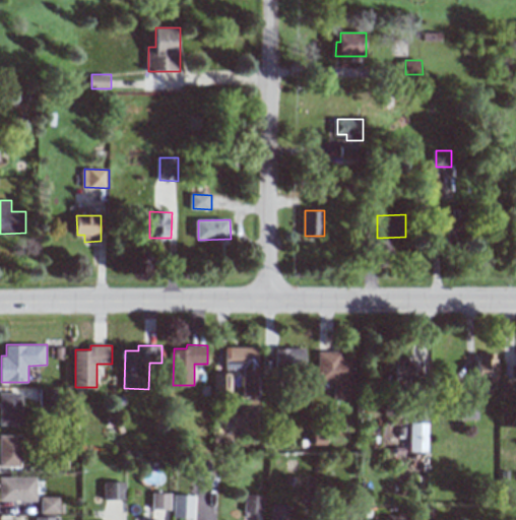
[(259,346),(227,347),(228,368),(244,368),(244,396),(260,396),(259,346)]
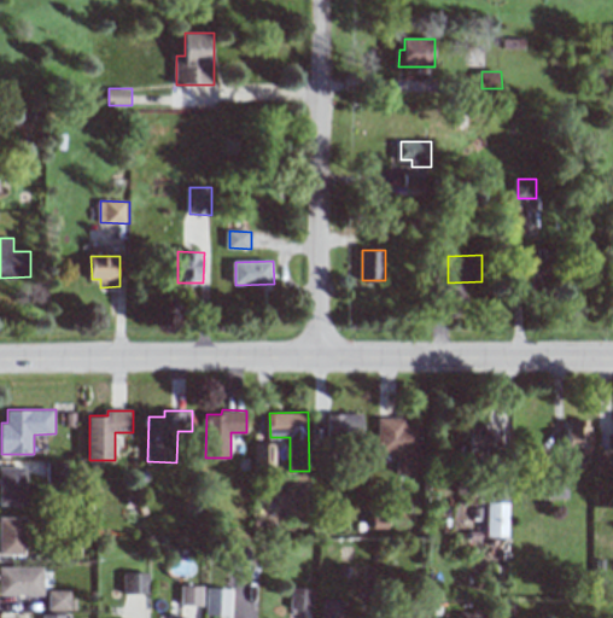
[(363,413),(330,413),(328,436),(363,437),(363,413)]
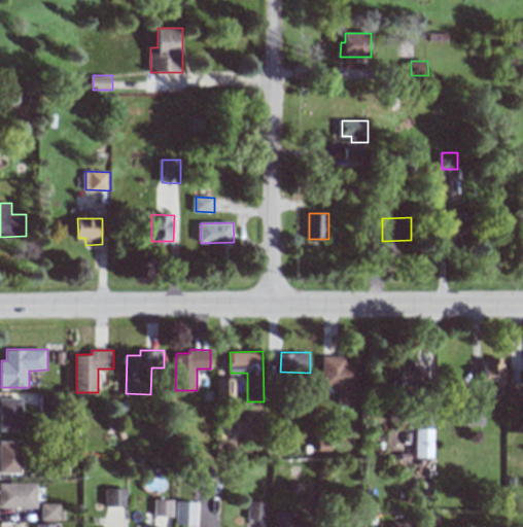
[(347,357),(323,356),(322,385),(338,386),(338,403),(360,405),(361,363),(347,362),(347,357)]
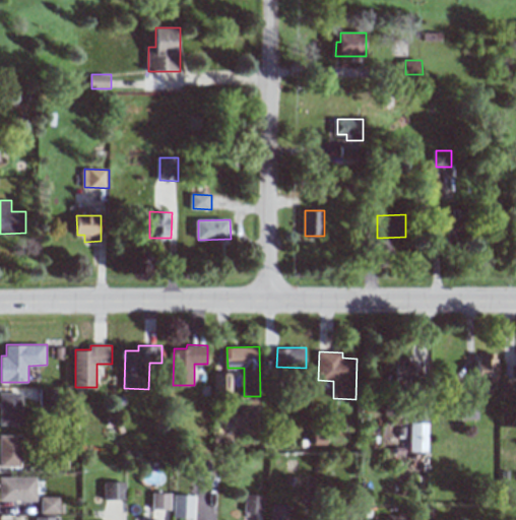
[(499,359),(497,353),(487,353),(487,359),(478,359),(479,384),(500,383),(499,359)]
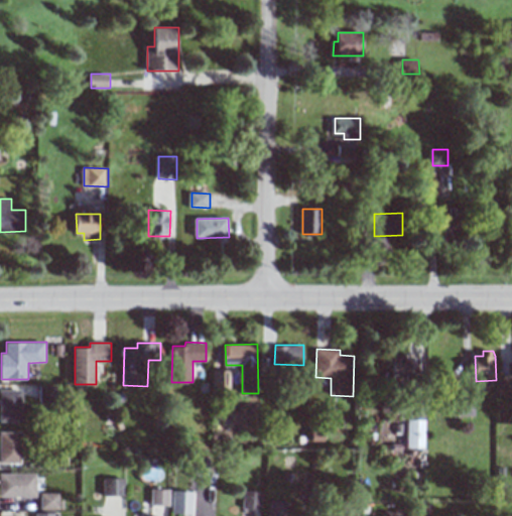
[(421,358),(395,358),(394,375),(420,376),(421,358)]
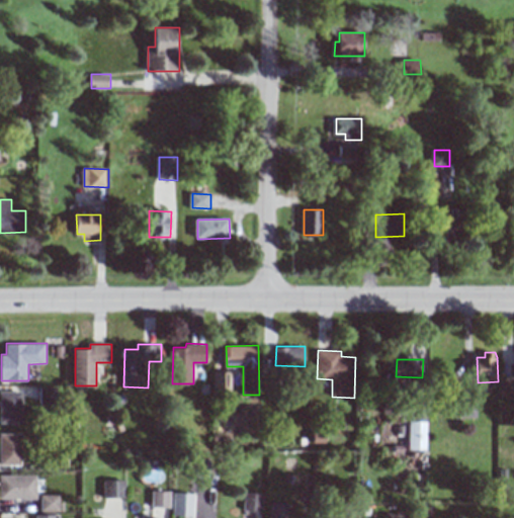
[(233,371),(215,371),(215,396),(233,396),(233,371)]
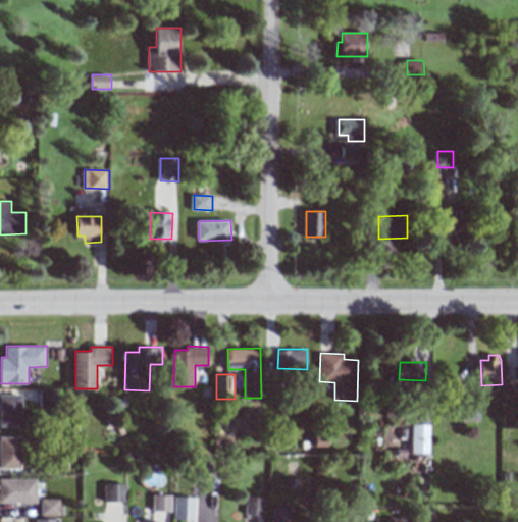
[(517,381),(506,380),(506,400),(517,401),(517,381)]
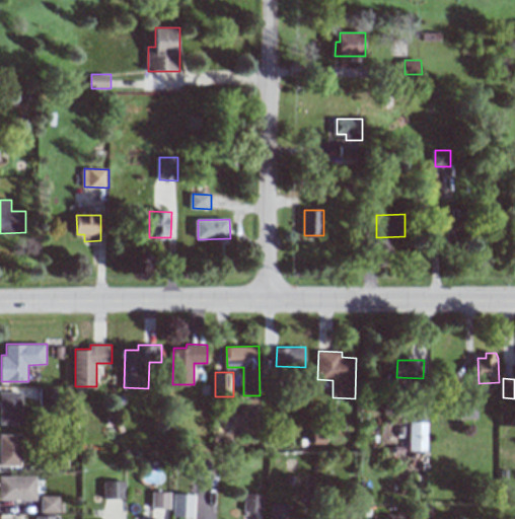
[(41,387),(42,404),(63,404),(63,387),(41,387)]
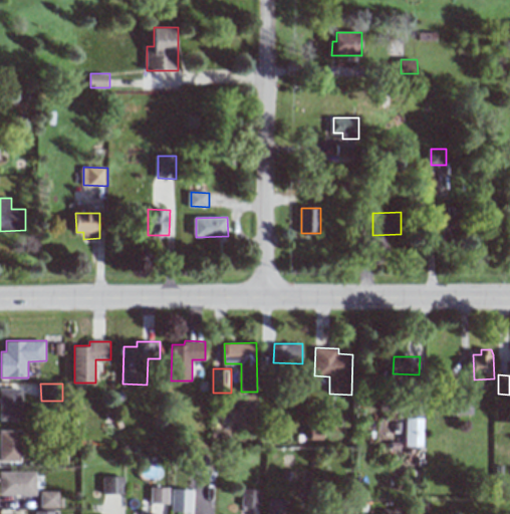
[(1,389),(1,420),(22,420),(23,389),(1,389)]
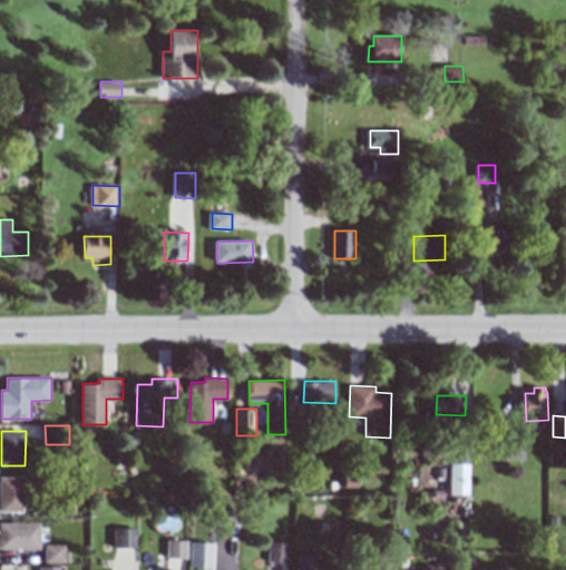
[(471,464),(452,463),(450,493),(470,494),(471,464)]
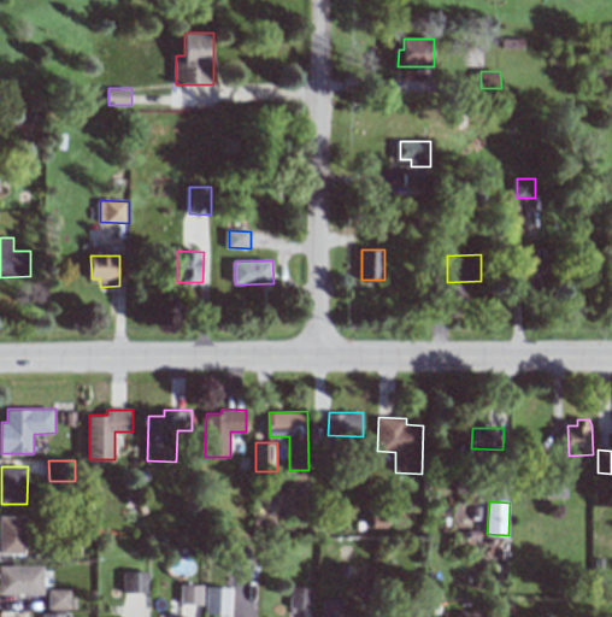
[(0,516),(0,553),(27,553),(27,516),(0,516)]
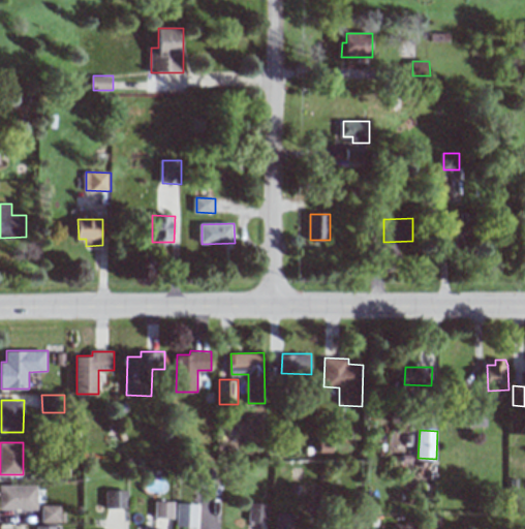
[(0,485),(0,508),(39,509),(39,486),(0,485)]
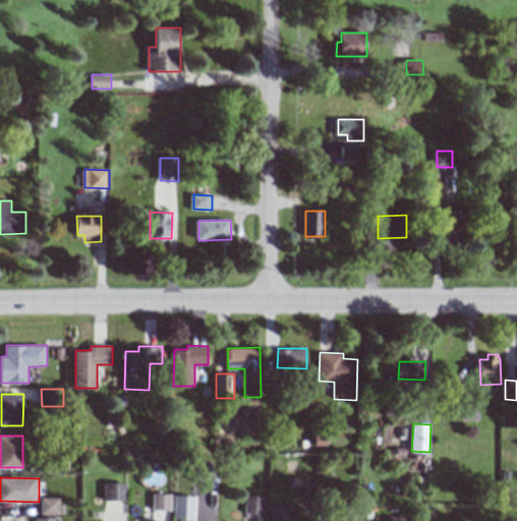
[(106,482),(106,501),(128,501),(128,482),(106,482)]
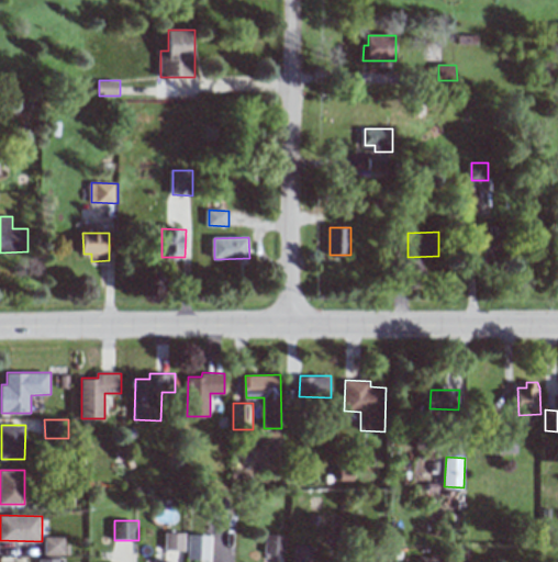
[(167,532),(167,550),(187,550),(187,534),(167,532)]
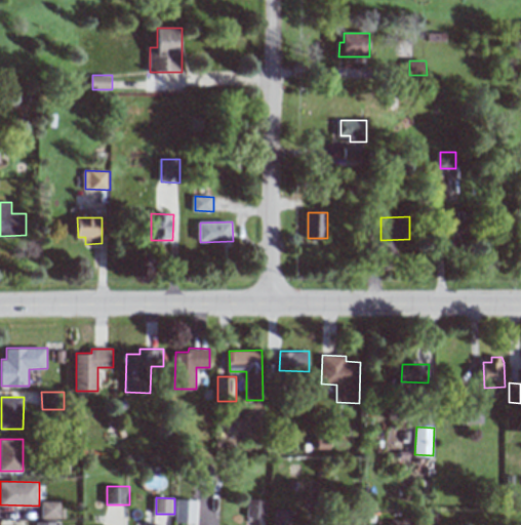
[(178,499),(176,522),(197,523),(199,500),(178,499)]
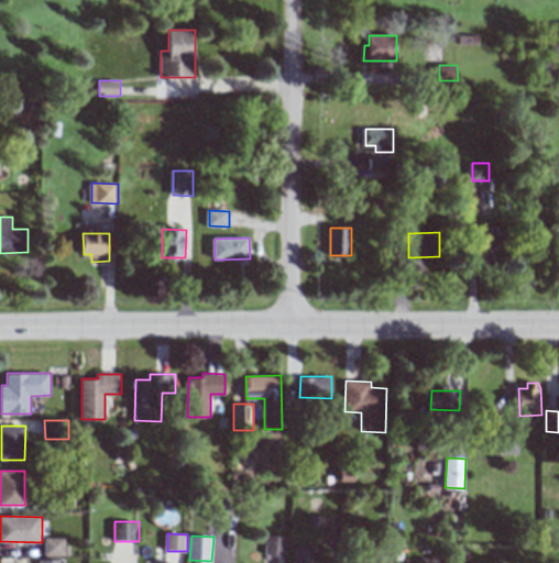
[(288,537),(267,536),(266,554),(286,556),(288,537)]
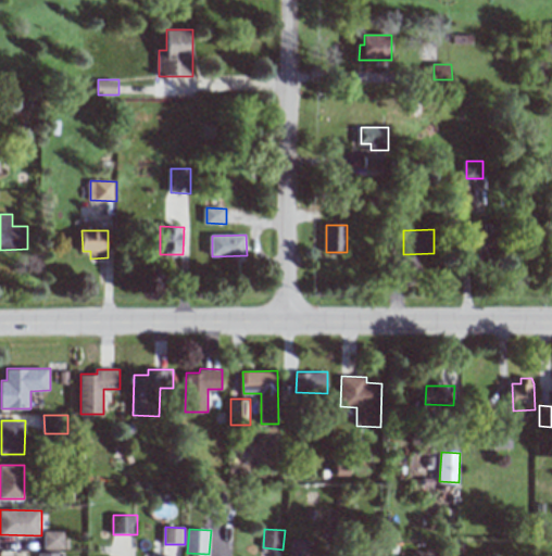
[(46,530),(46,548),(72,548),(72,539),(65,539),(65,531),(46,530)]
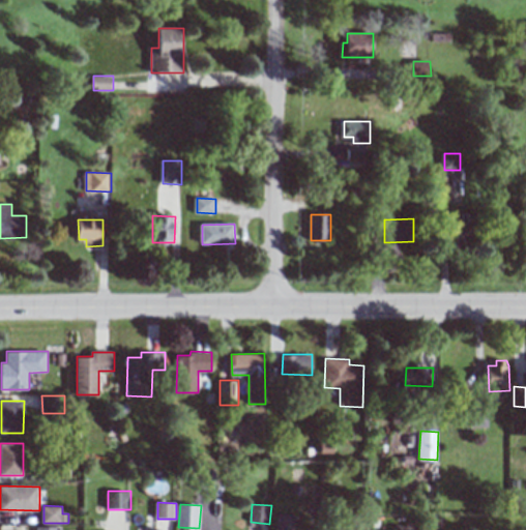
[(276,529),(279,513),(300,516),(298,529),(276,529)]
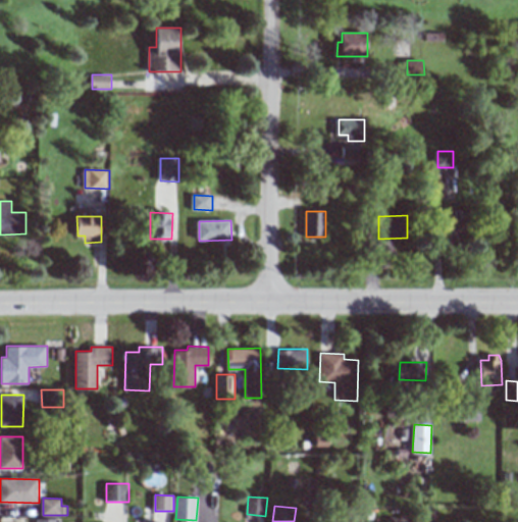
[(364,521),(366,515),(350,511),(347,521),(364,521)]
